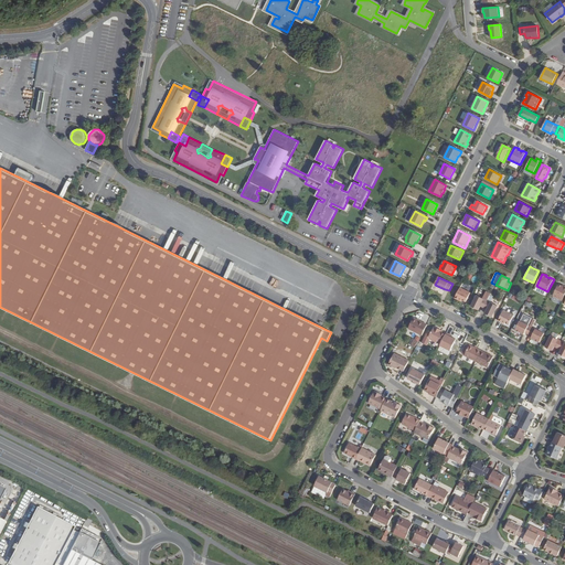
[(560,285),(553,296),(562,300),(564,295),(564,286),(564,287),(560,285)]
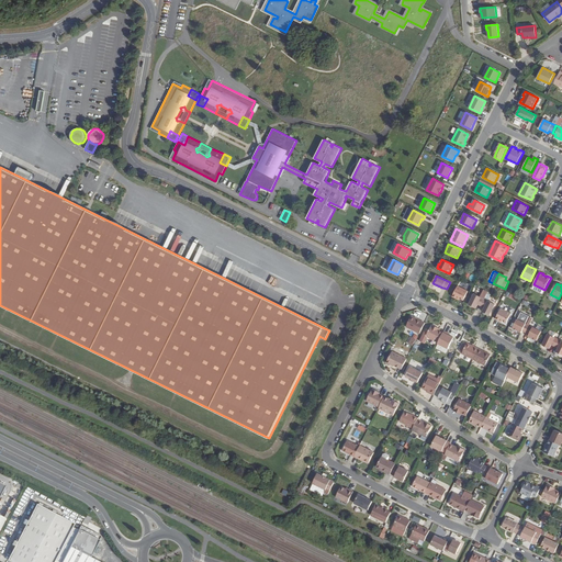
[(458,287),(452,296),(459,300),(460,299),(463,300),(468,291),(458,287)]
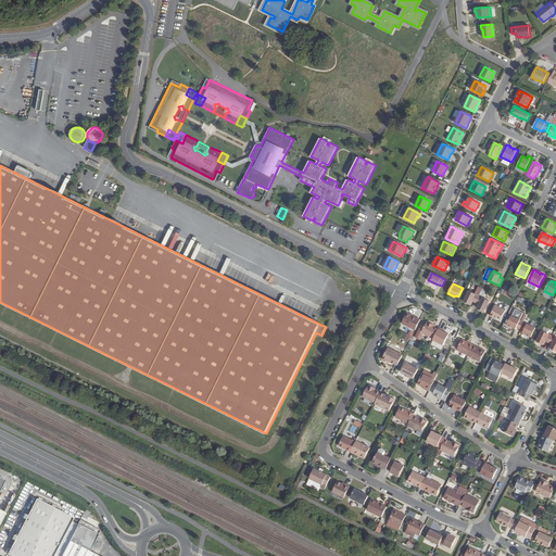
[(498,292),(512,298),(514,293),(501,288),(498,292)]
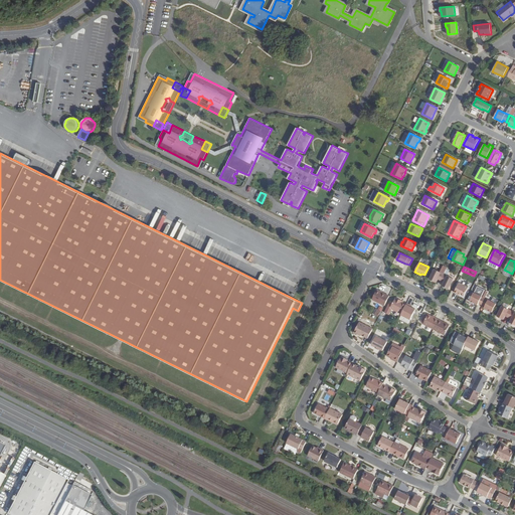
[(435,270),(430,280),(437,283),(438,280),(441,281),(444,275),(447,269),(443,268),(441,273),(435,270)]
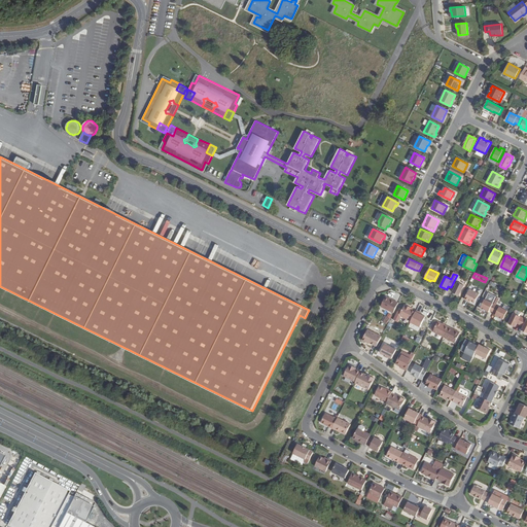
[(454,281),(451,287),(454,288),(453,292),(459,295),(464,285),(454,281)]
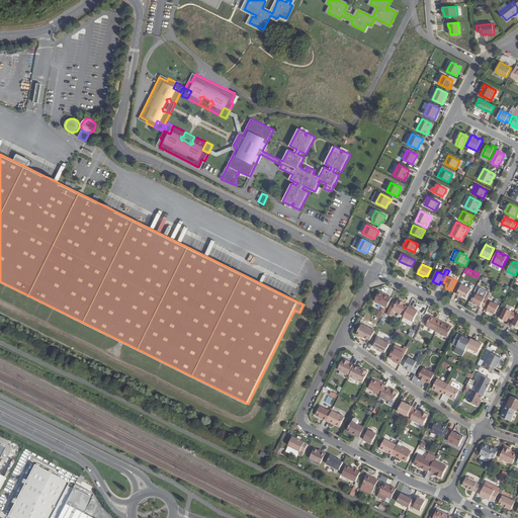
[(461,284),(457,293),(462,296),(463,295),(467,297),(471,288),(461,284)]
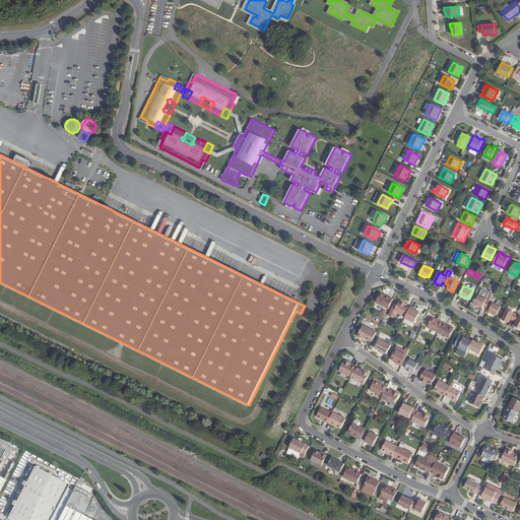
[(381,293),(376,303),(388,309),(393,299),(381,293)]
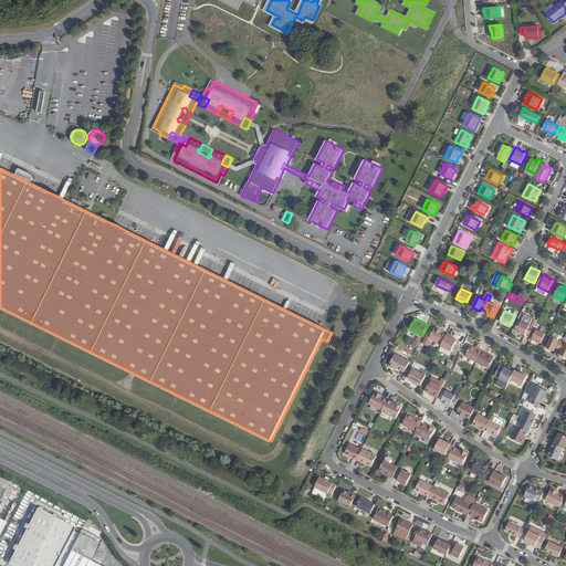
[(521,322),(516,331),(525,335),(526,333),(530,335),(533,328),(536,321),(533,318),(528,326),(521,322)]
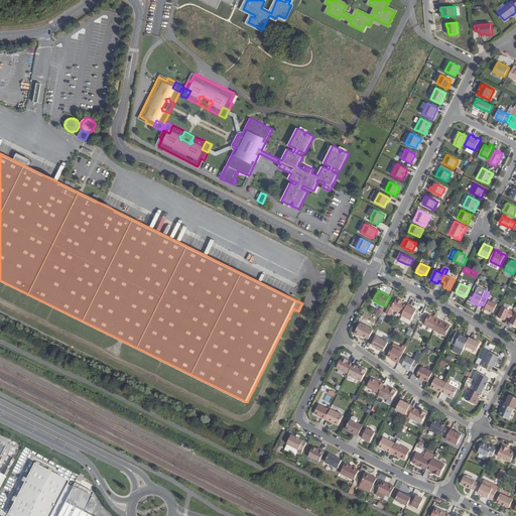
[(397,298),(391,308),(402,314),(407,304),(403,302),(401,301),(401,300),(397,298)]
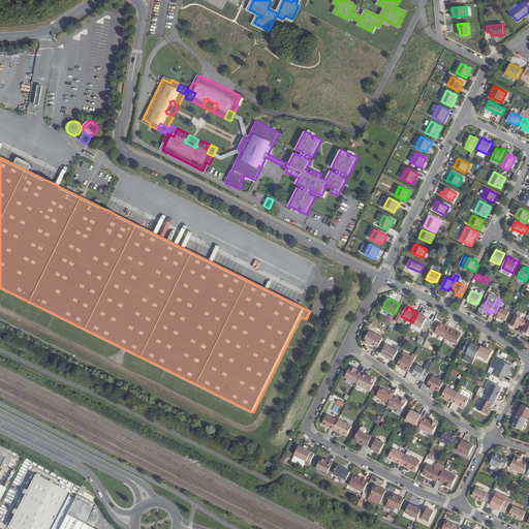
[(498,307),(495,313),(498,315),(497,316),(505,320),(509,312),(498,307)]
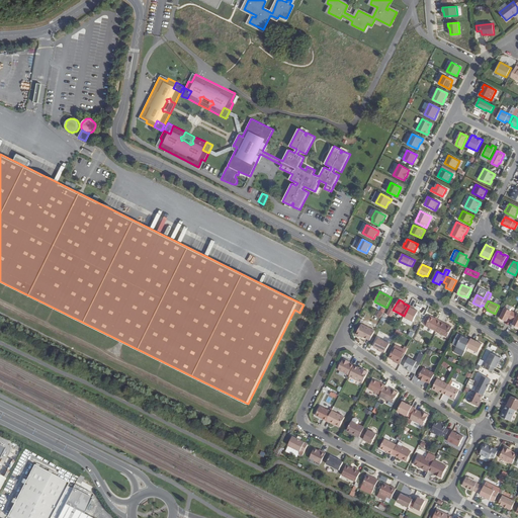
[(413,307),(410,305),(409,306),(404,316),(404,317),(413,322),(418,312),(413,309),(413,307)]
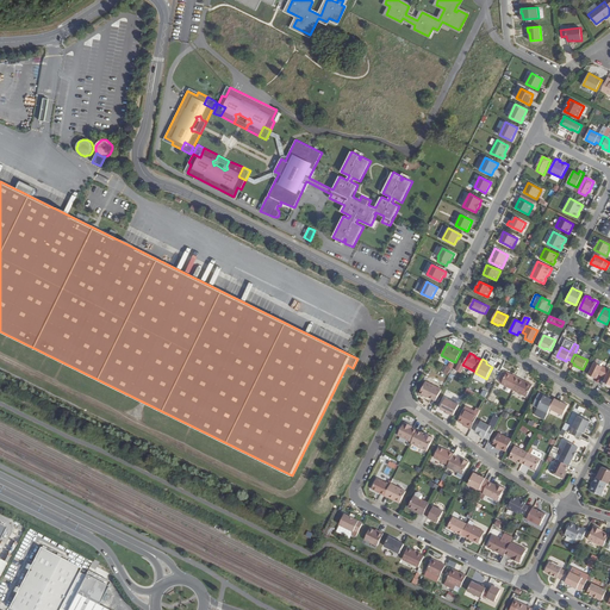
[(595,362),(589,374),(597,379),(598,374),(602,377),(607,368),(603,367),(595,362)]
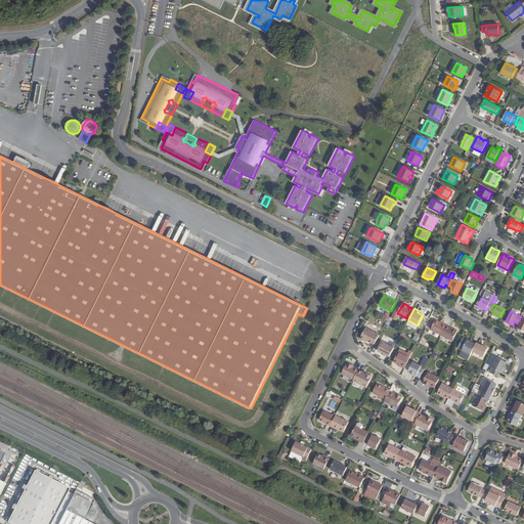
[(431,329),(431,330),(441,336),(446,325),(436,319),(435,320),(433,324),(430,323),(428,328),(431,329)]
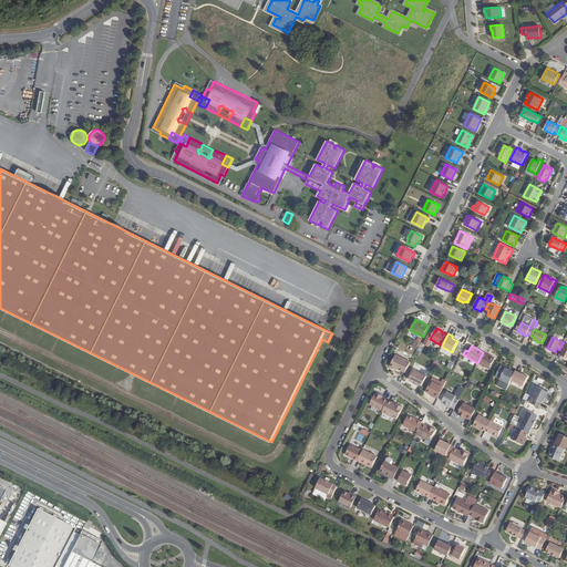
[(483,352),(477,363),(490,369),(495,358),(483,352)]
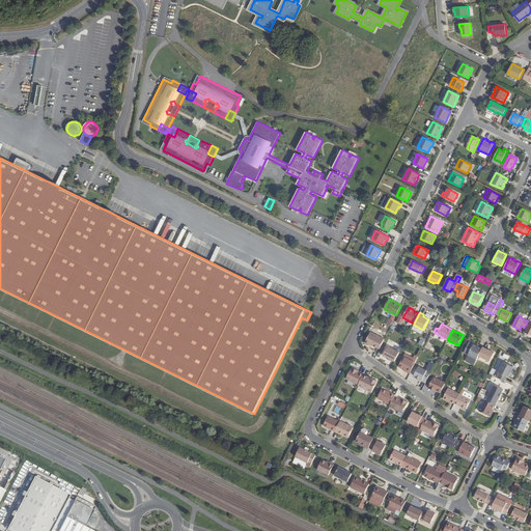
[(370,333),(365,342),(369,344),(370,344),(380,348),(385,339),(381,337),(381,338),(376,336),(375,334),(372,333),(371,333),(370,333)]
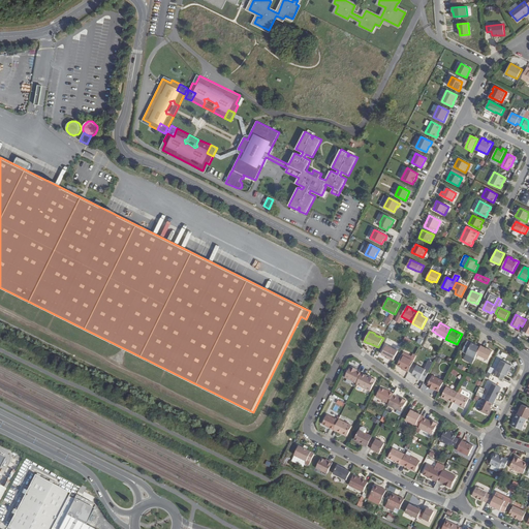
[(471,343),(466,353),(470,355),(467,362),(472,364),(475,358),(477,354),(481,346),(477,344),(476,345),(475,345),(471,343)]
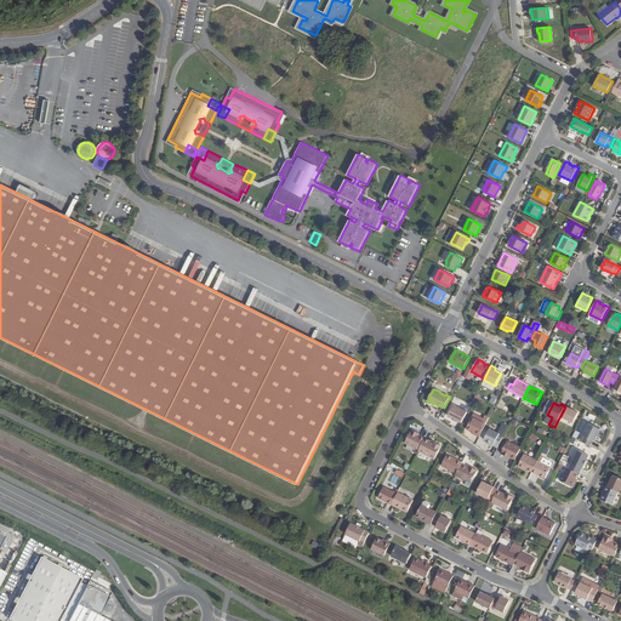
[(454,405),(449,416),(453,419),(457,421),(462,422),(467,411),(454,405)]
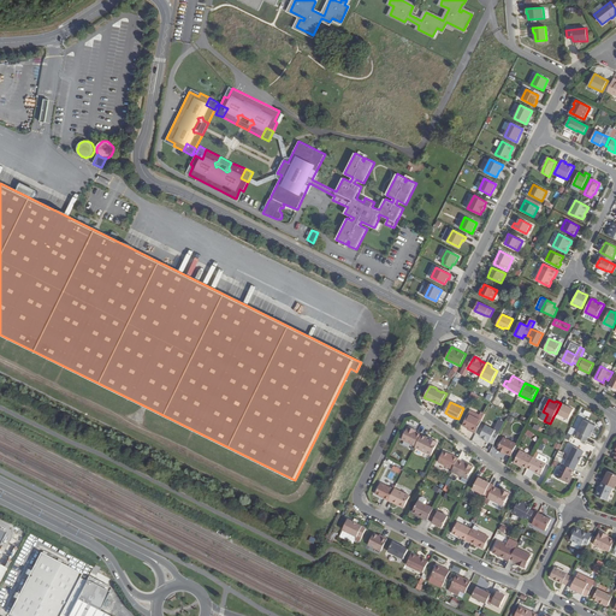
[(561,403),(556,413),(568,419),(574,409),(561,403)]
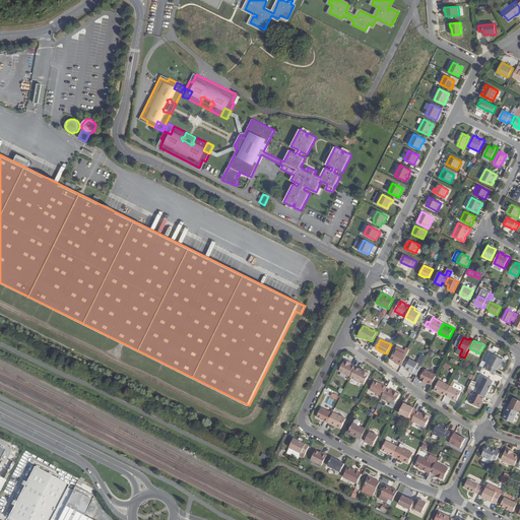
[(396,349),(391,360),(395,362),(398,363),(397,364),(401,366),(407,354),(396,349)]
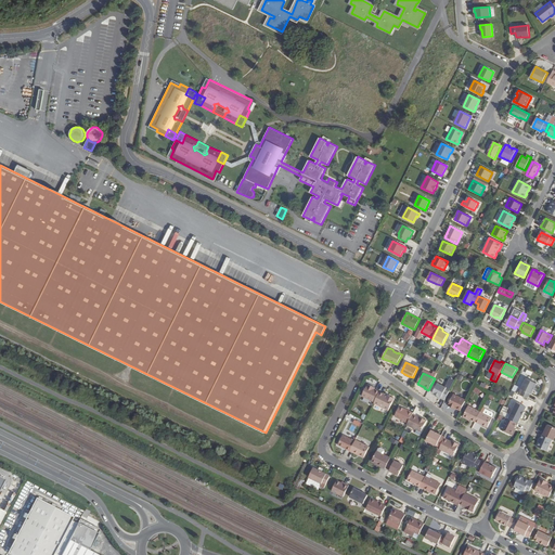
[(521,389),(519,394),(528,398),(530,394),(531,394),(537,384),(527,378),(521,389)]
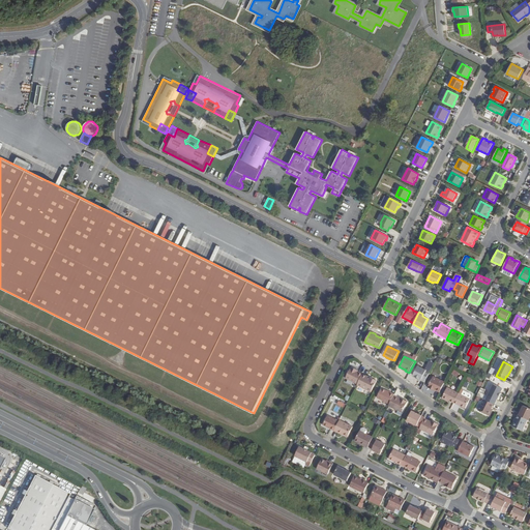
[(418,365),(413,375),(418,378),(421,379),(421,380),(424,382),(430,373),(425,371),(427,371),(418,365)]
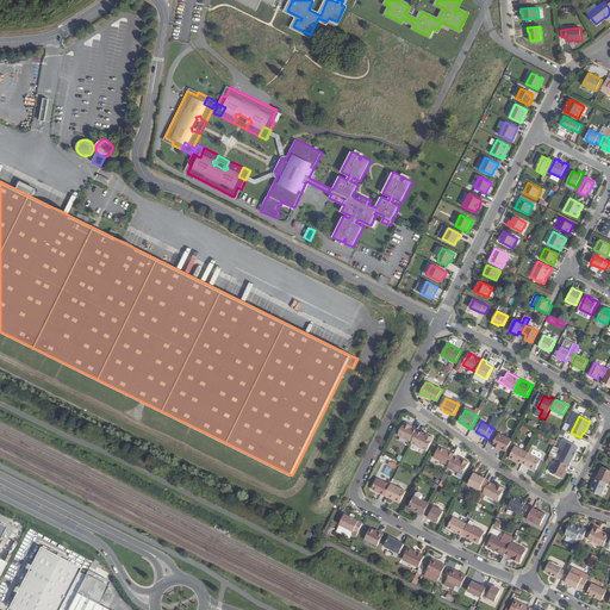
[(404,422),(398,435),(412,442),(418,430),(412,428),(409,425),(409,424),(404,422)]
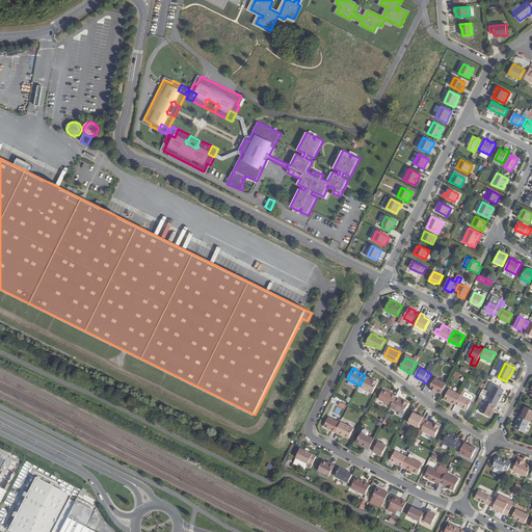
[(369,377),(365,375),(360,386),(358,387),(372,393),(378,381),(372,378),(372,379),(371,380),(368,379),(369,377)]
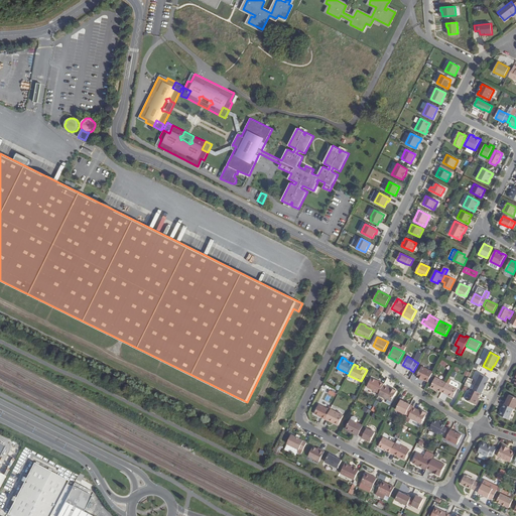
[(422,366),(416,377),(421,380),(421,379),(423,380),(428,382),(433,372),(422,366)]
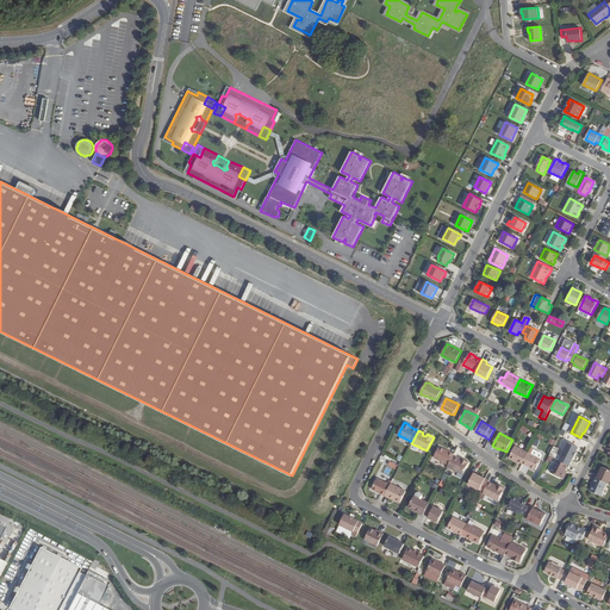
[(576,446),(578,440),(567,434),(565,440),(576,446)]
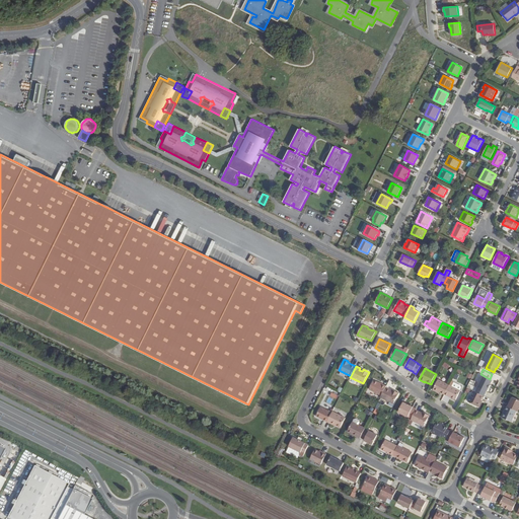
[(474,391),(475,391),(484,395),(485,396),(487,392),(492,380),(484,376),(477,387),(473,385),(475,381),(471,379),(467,387),(474,391)]
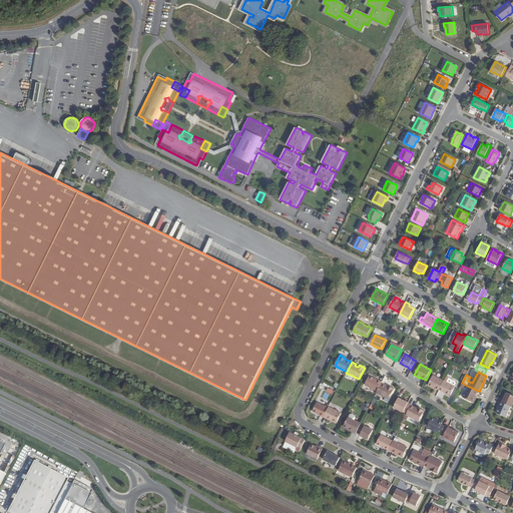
[(370,376),(365,385),(377,391),(381,383),(382,382),(370,376)]
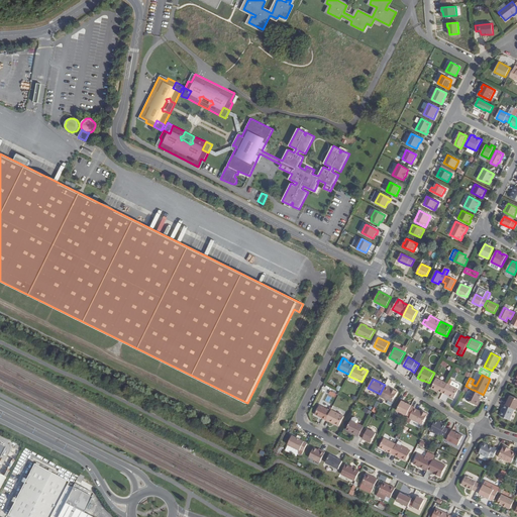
[(436,379),(432,388),(438,391),(443,393),(447,384),(436,379)]
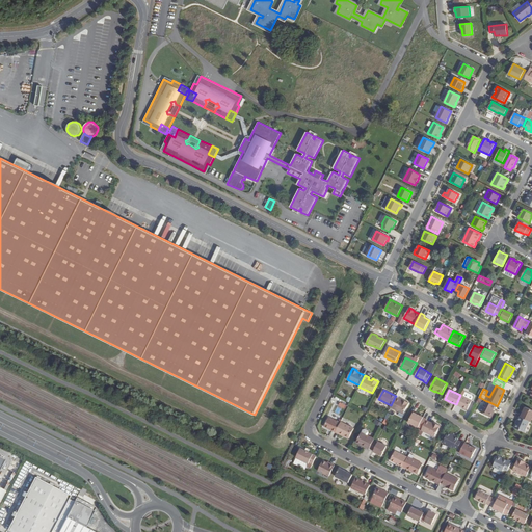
[(464,397),(460,395),(456,404),(468,409),(472,400),(464,397)]
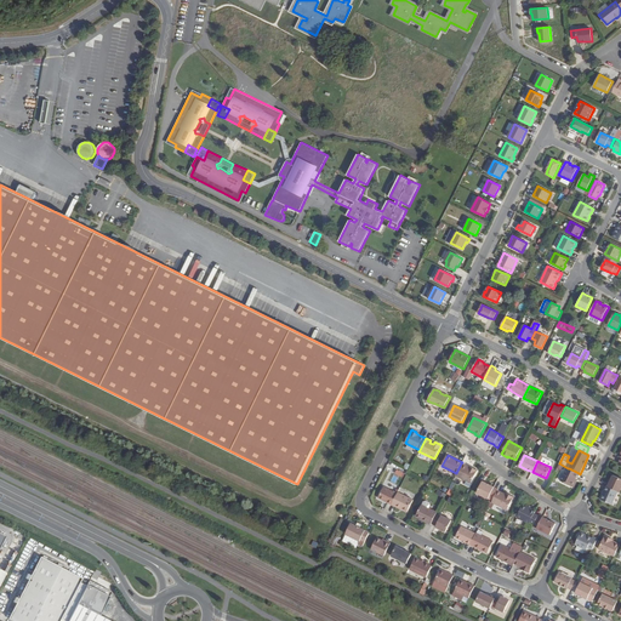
[(456,473),(456,476),(471,483),(478,471),(472,467),(471,468),(468,467),(461,463),(456,473)]
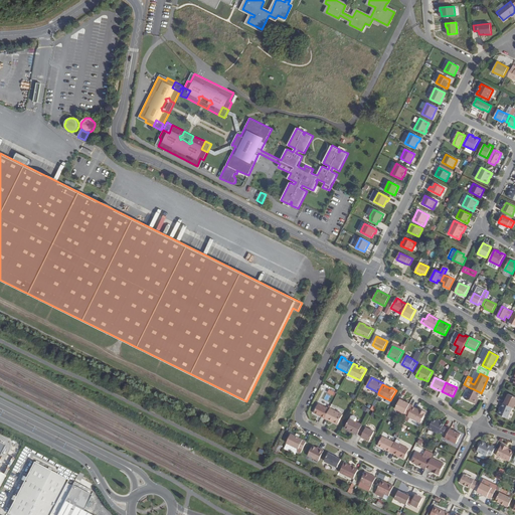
[(477,397),(480,392),(471,388),(465,398),(475,403),(477,397)]
